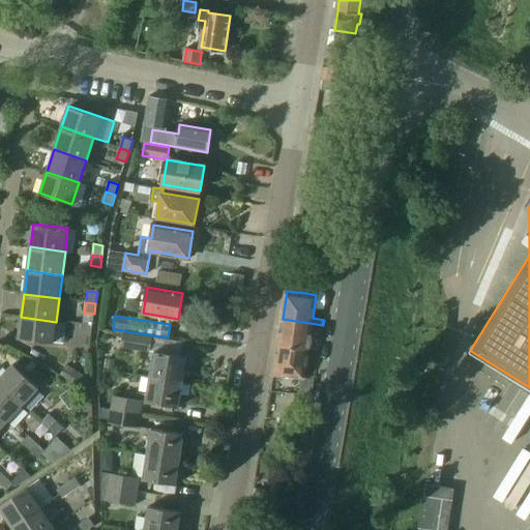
[(66,323),(56,322),(21,317),(19,339),(64,344),(66,323)]
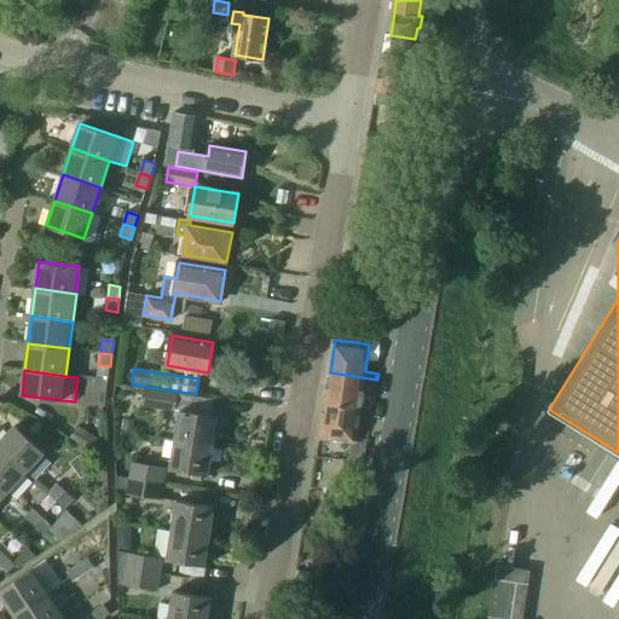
[(363,383),(376,386),(377,380),(330,372),(325,403),(359,408),(363,383)]
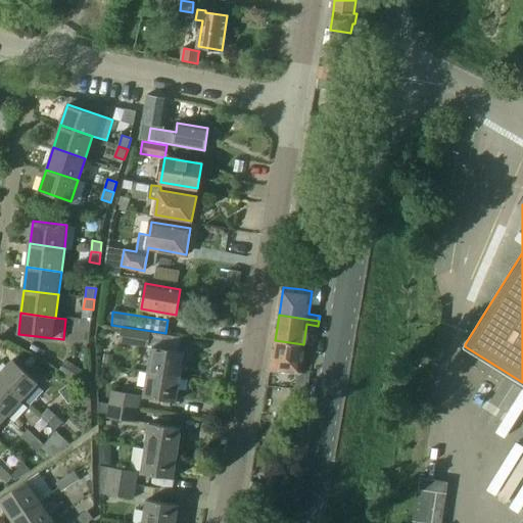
[(82,321),(80,332),(90,333),(91,322),(82,321)]
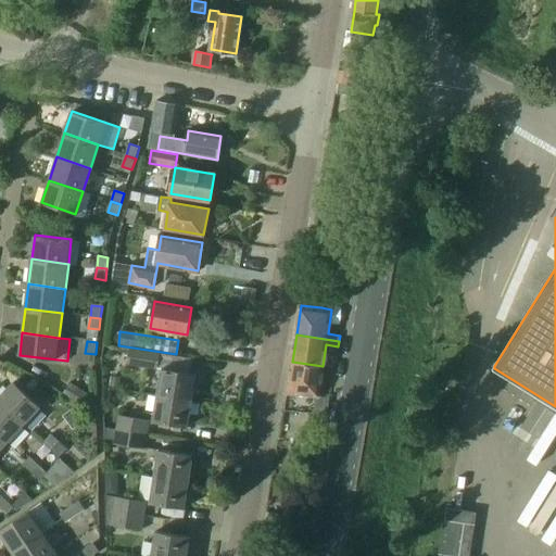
[(161,355),(130,351),(128,364),(160,368),(161,355)]
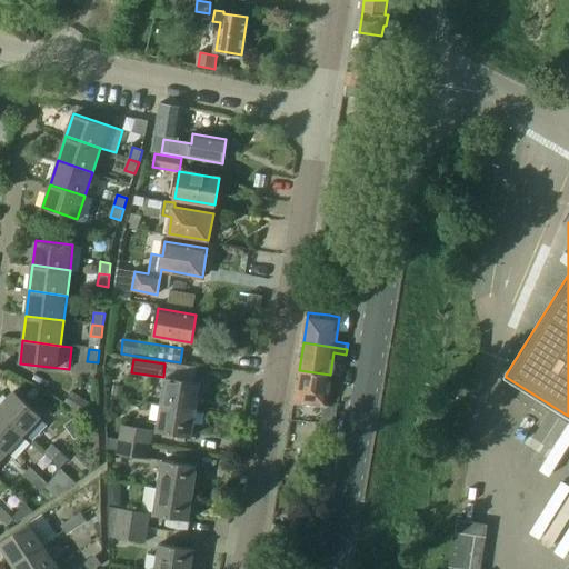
[(326,406),(330,375),(299,370),(291,419),(323,423),(326,406)]
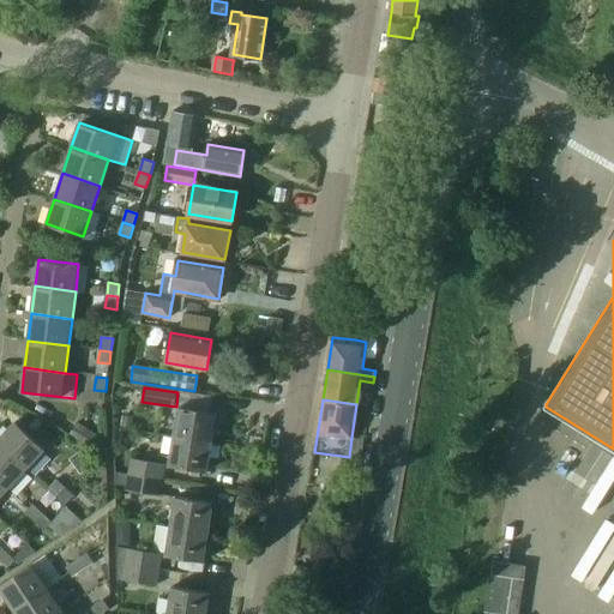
[(217,415),(180,409),(175,437),(212,443),(217,415)]
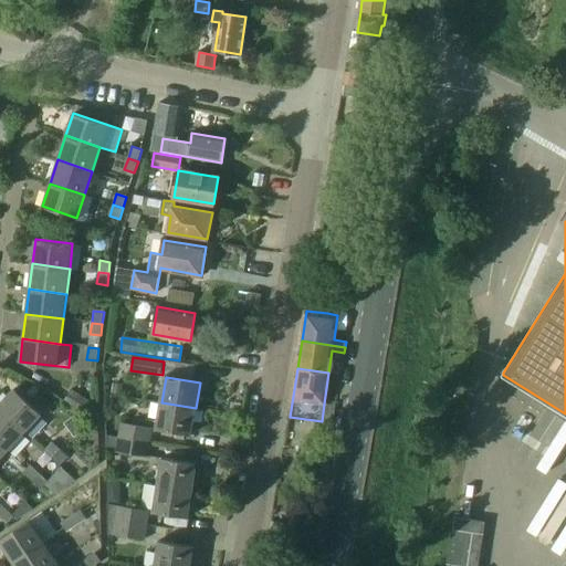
[(41,415),(14,389),(0,404),(0,405),(27,430),(41,415)]
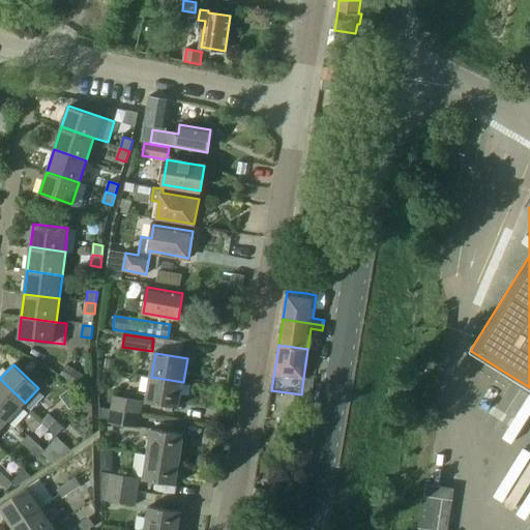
[(89,379),(67,364),(59,377),(82,391),(89,379)]
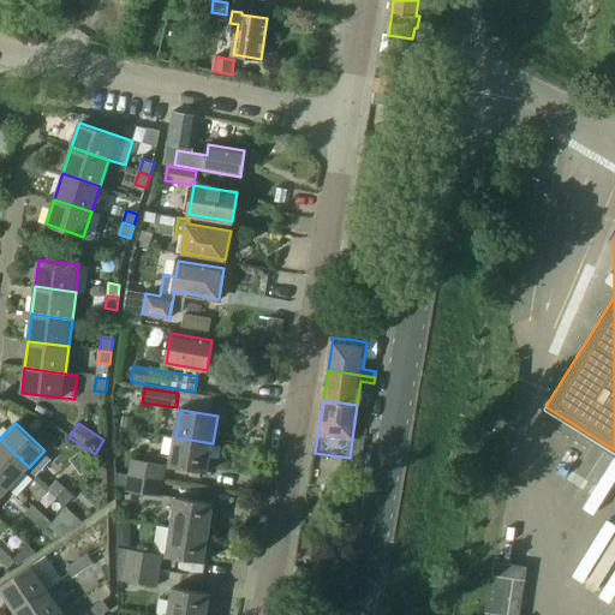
[(208,475),(213,443),(175,437),(171,469),(208,475)]
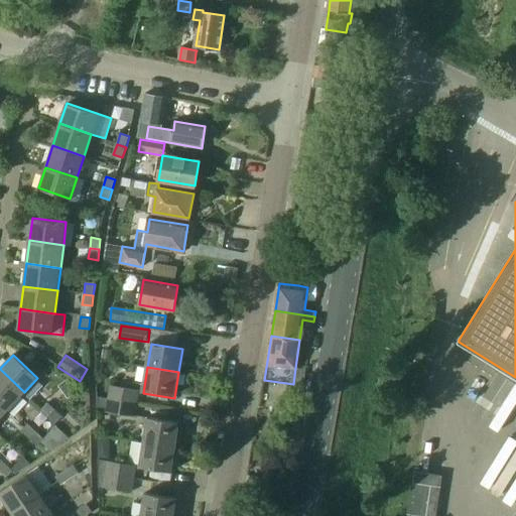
[(24,392),(0,369),(0,402),(7,410),(24,392)]
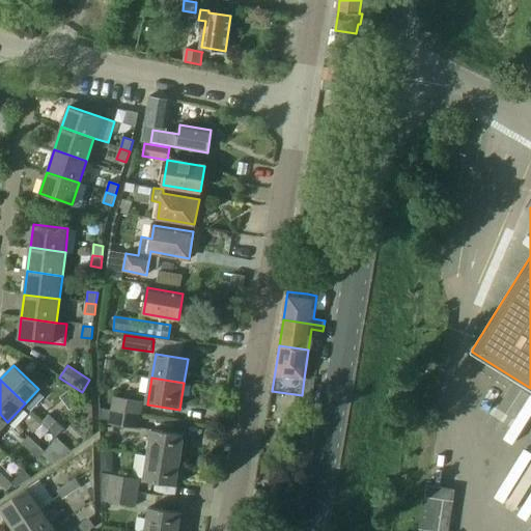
[(143,402),(115,398),(113,411),(141,415),(143,402)]
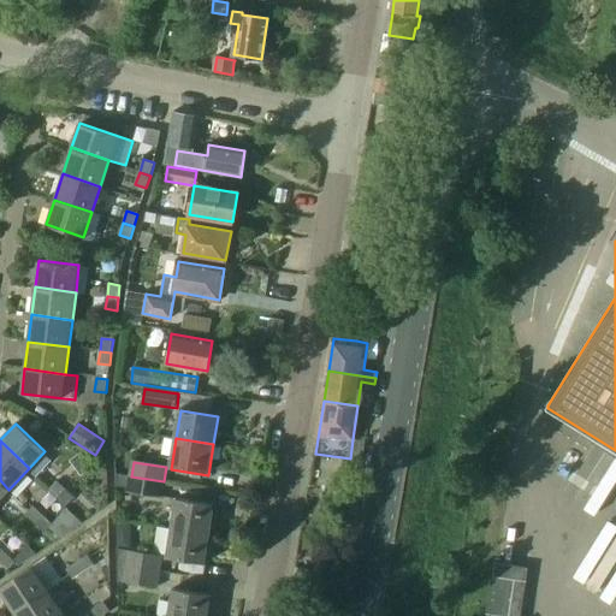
[(161,497),(164,481),(131,477),(129,491),(161,497)]
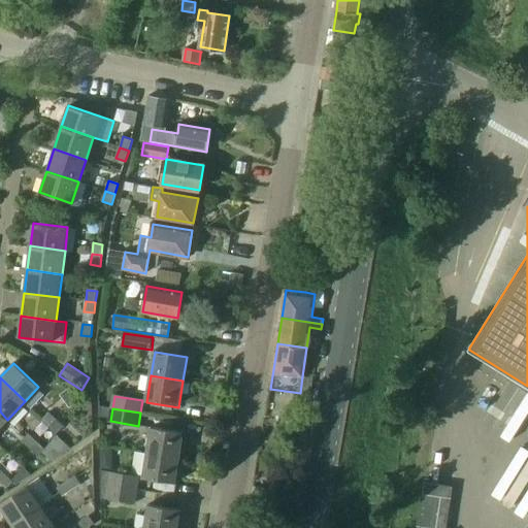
[(48,428),(56,420),(48,413),(41,422),(48,428)]
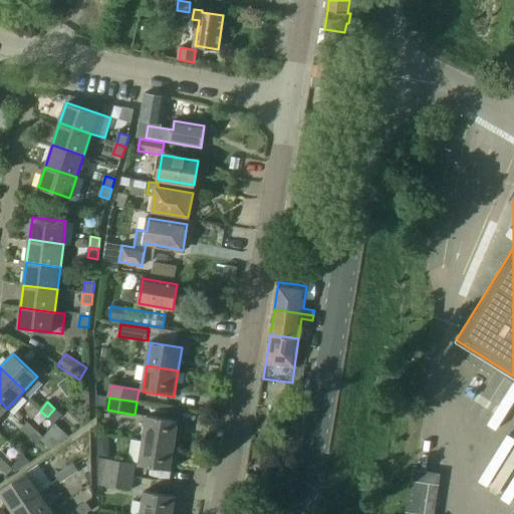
[(179,422),(148,417),(144,441),(175,446),(179,422)]
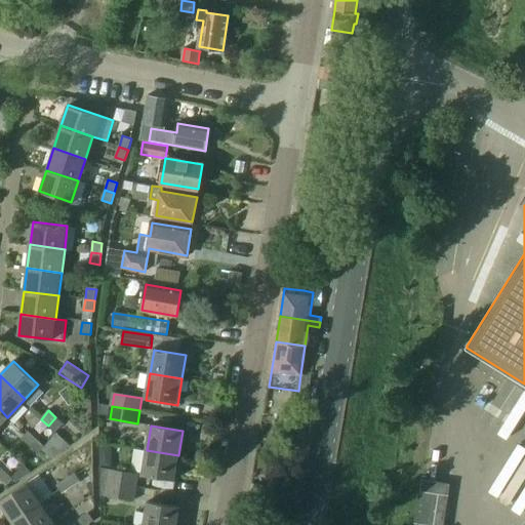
[(28,432),(25,435),(41,451),(42,449),(44,447),(28,432)]
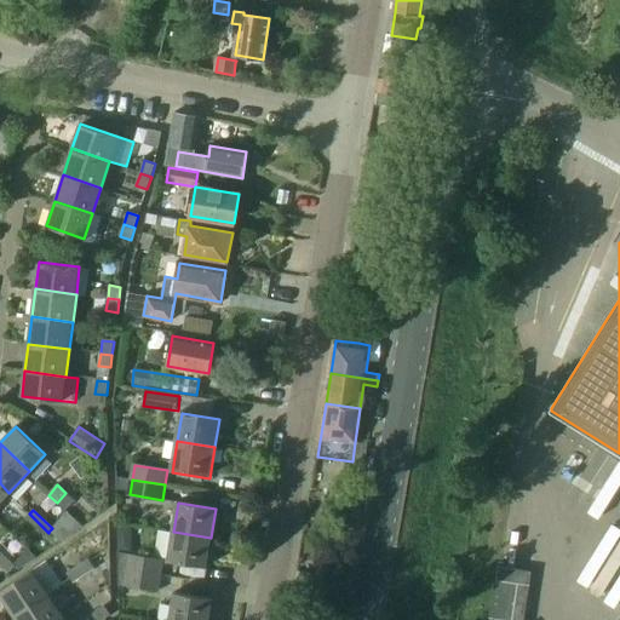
[(68,512),(52,528),(50,530),(61,541),(84,527),(68,512)]
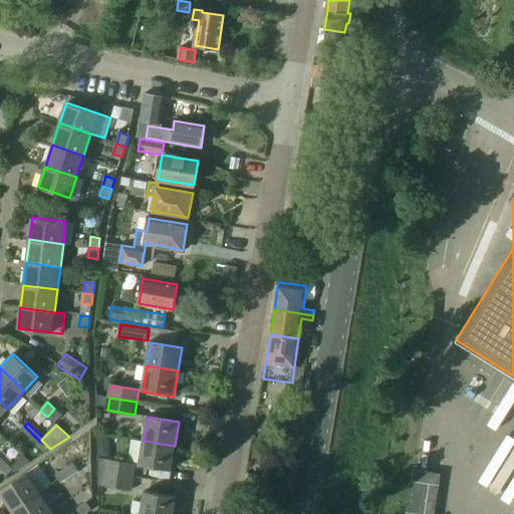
[(40,442),(24,426),(21,430),(37,445),(40,442)]
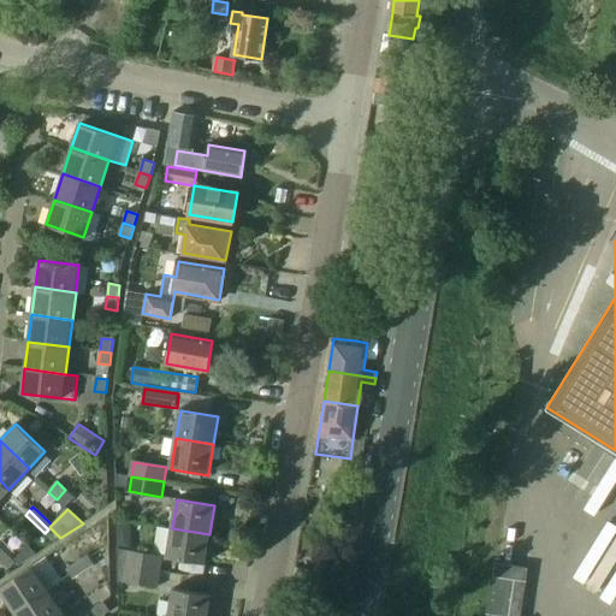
[(205,563),(209,534),(172,528),(167,557),(205,563)]
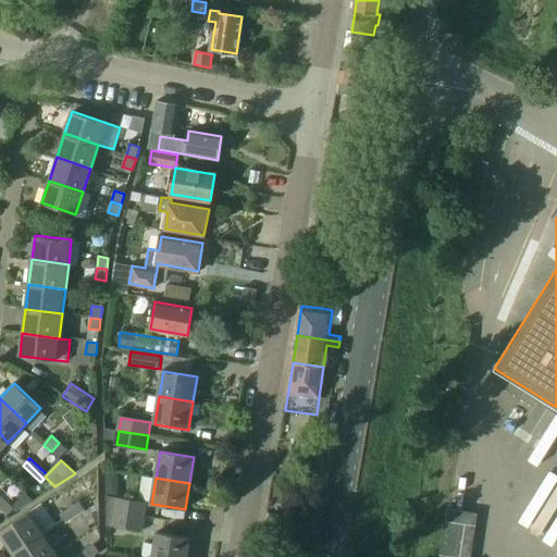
[(70,489),(48,503),(54,514),(76,499),(70,489)]
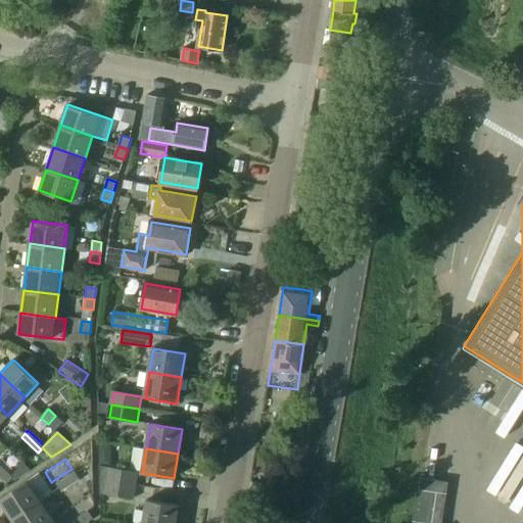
[(13,477),(0,465),(0,477),(7,484),(13,477)]
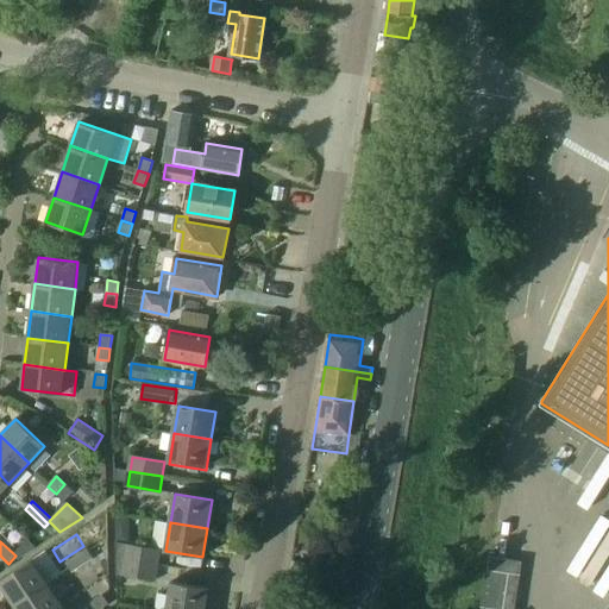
[(161,550),(117,542),(117,558),(158,565),(161,550)]
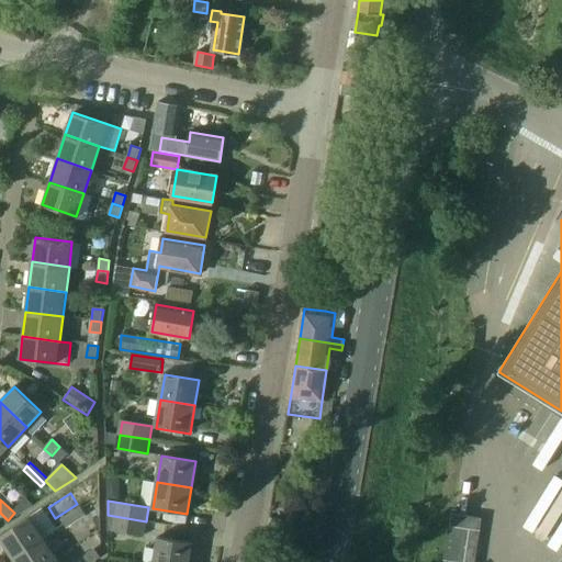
[(64,525),(82,512),(80,506),(60,520),(64,525)]
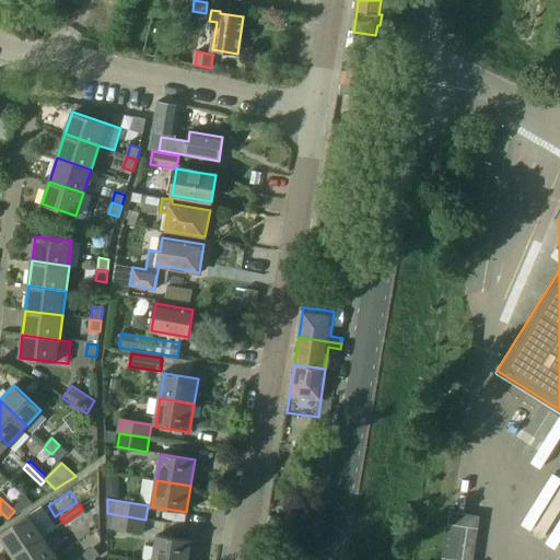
[(82,510),(63,523),(67,527),(85,514),(82,510)]
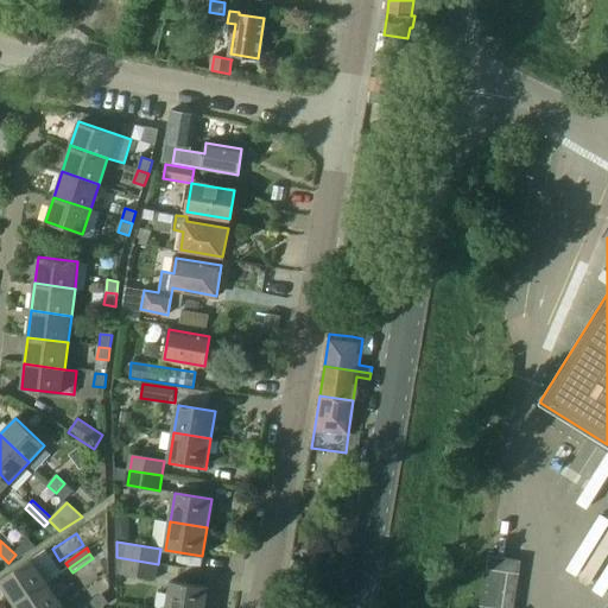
[(154,580),(158,564),(116,557),(116,574),(154,580)]
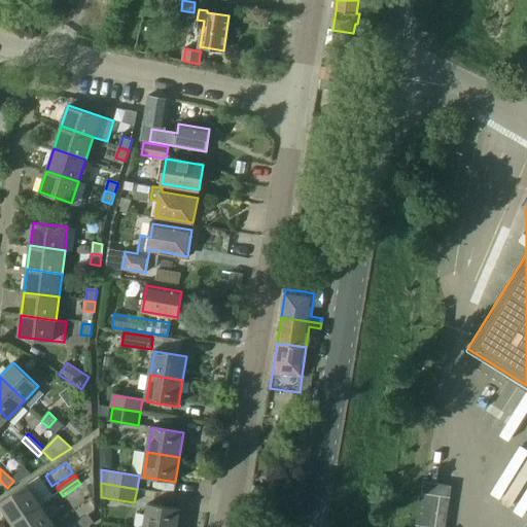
[(41,503),(28,484),(0,502),(0,504),(12,523),(41,503)]
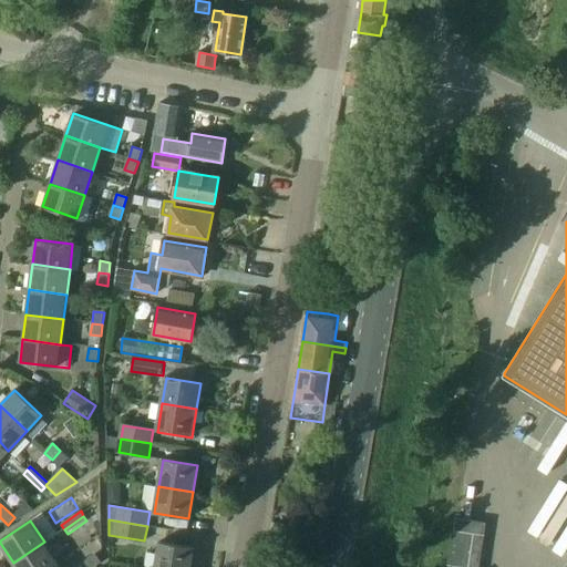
[(450,566),(481,566),(487,525),(457,521),(450,566)]
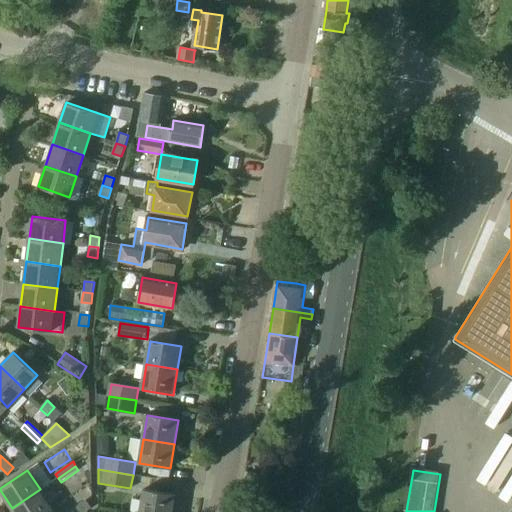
[(44,511),(52,507),(40,489),(12,508),(14,511),(44,511)]
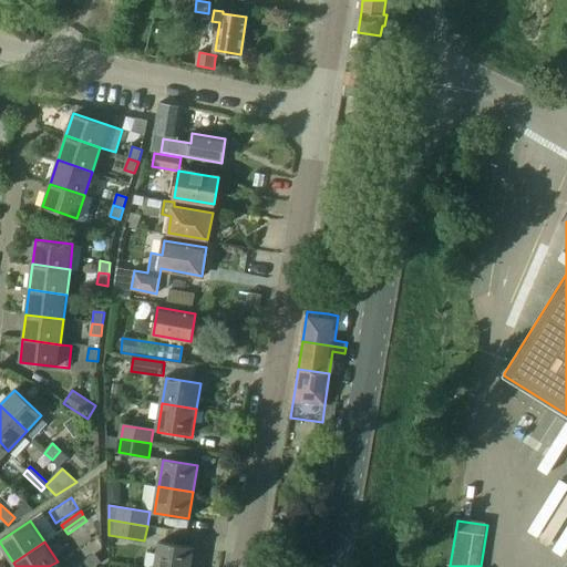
[(191,566),(194,547),(160,542),(155,566),(191,566)]
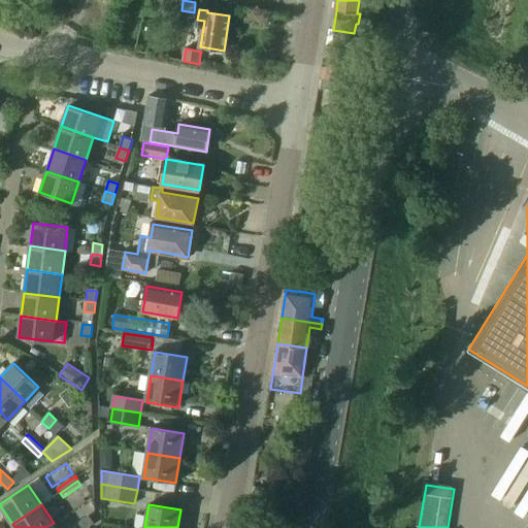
[(90,516),(79,523),(83,527),(88,527),(95,524),(90,516)]
